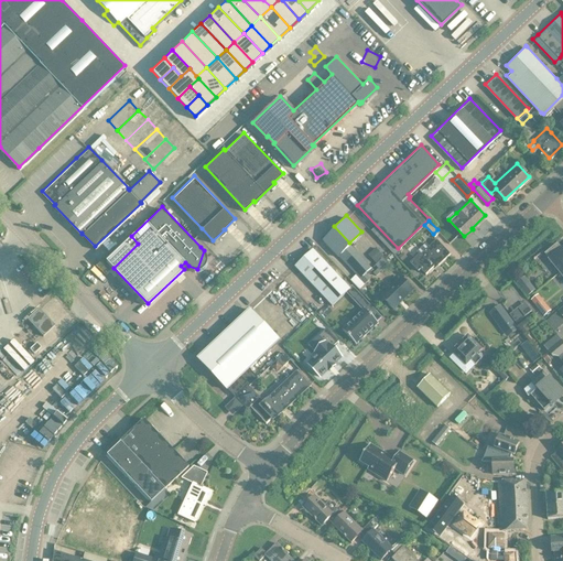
[(349,243),(334,226),(322,238),(354,272),(349,277),(358,287),(369,276),(365,270),(370,266),(349,243)]
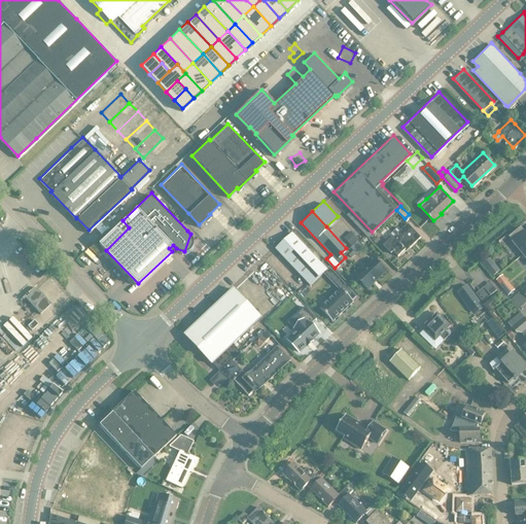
[(129,228),(123,220),(99,243),(106,250),(129,228)]
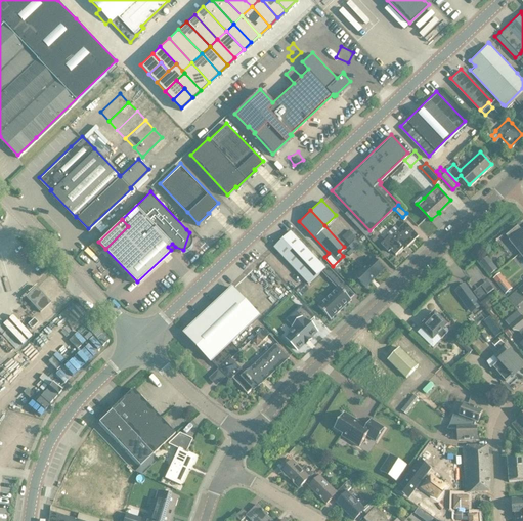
[(404,219),(390,233),(389,232),(380,242),(387,250),(390,247),(394,252),(405,243),(406,244),(417,233),(404,219)]
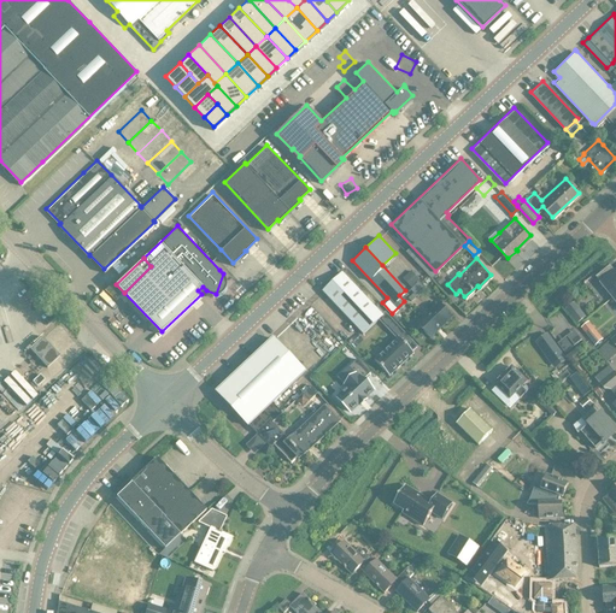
[(596,273),(612,294),(615,289),(615,266),(614,270),(609,264),(596,273)]
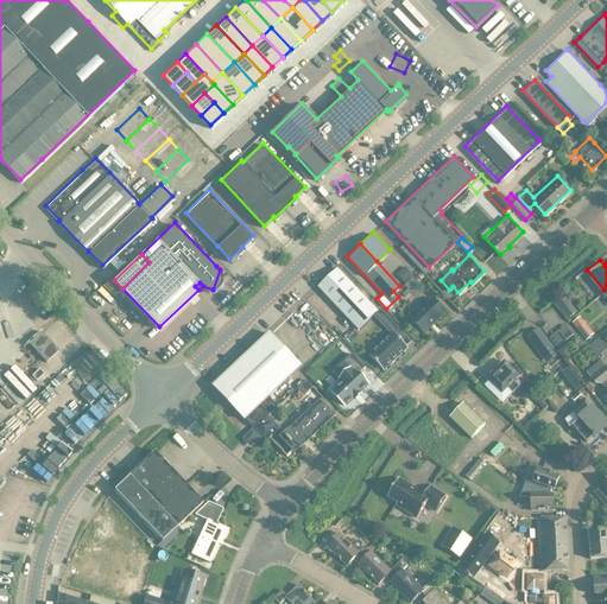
[(336,266),(317,284),(356,325),(375,307),(336,266)]
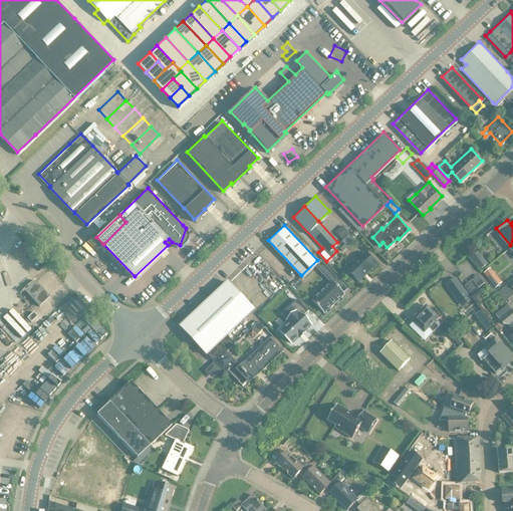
[(346,244),(347,245),(353,239),(347,232),(340,239),(343,241),(339,245),(341,249),(346,244)]
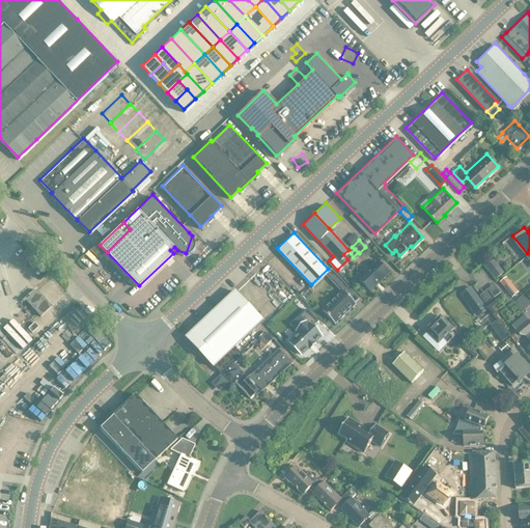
[(0,269),(8,278),(19,269),(0,249),(0,269)]
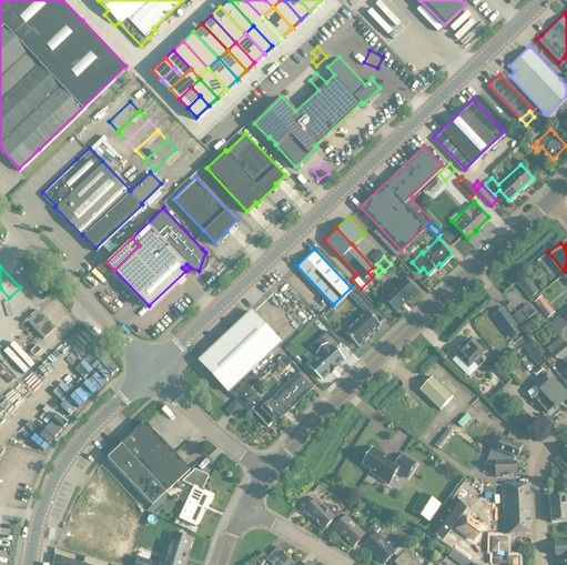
[(394,308),(414,289),(403,278),(384,296),(394,308)]
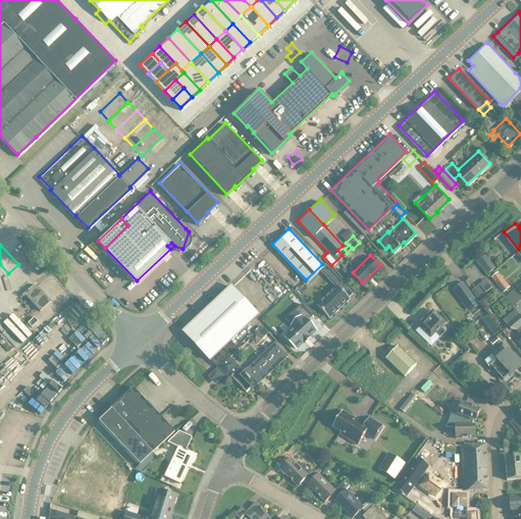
[(486,272),(495,266),(487,257),(479,264),(486,272)]
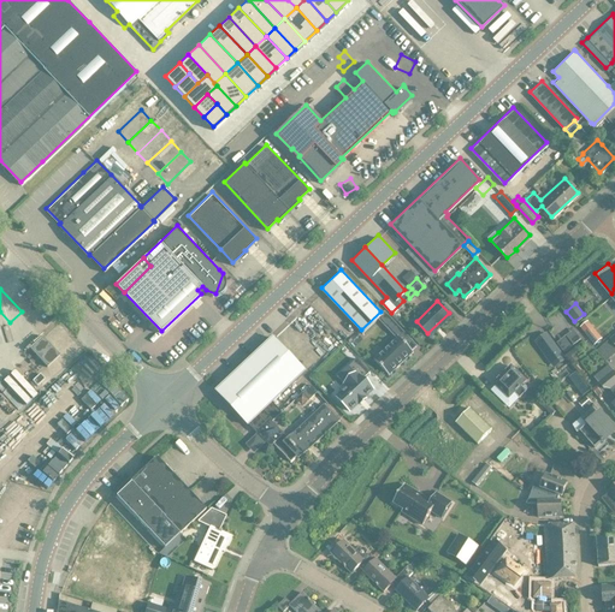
[(592,342),(598,336),(590,325),(584,330),(592,342)]
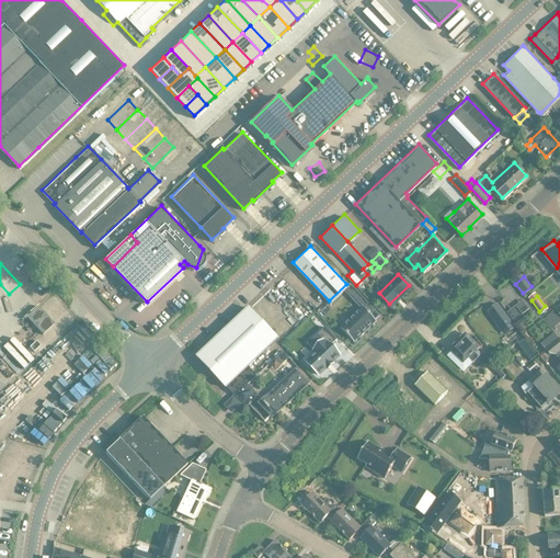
[(353,339),(375,318),(369,311),(374,308),(366,300),(340,326),(353,339)]
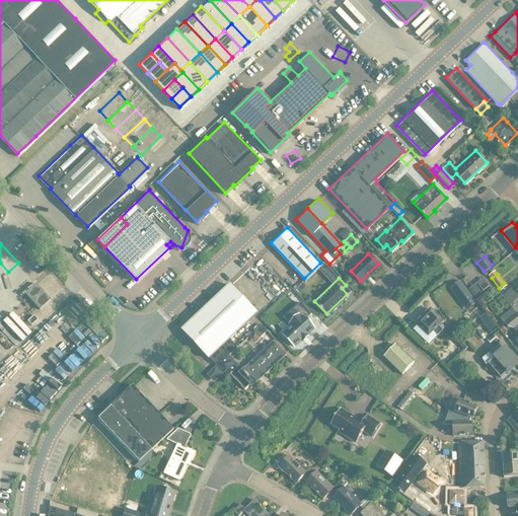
[(517,294),(517,278),(501,292),(509,302),(517,294)]
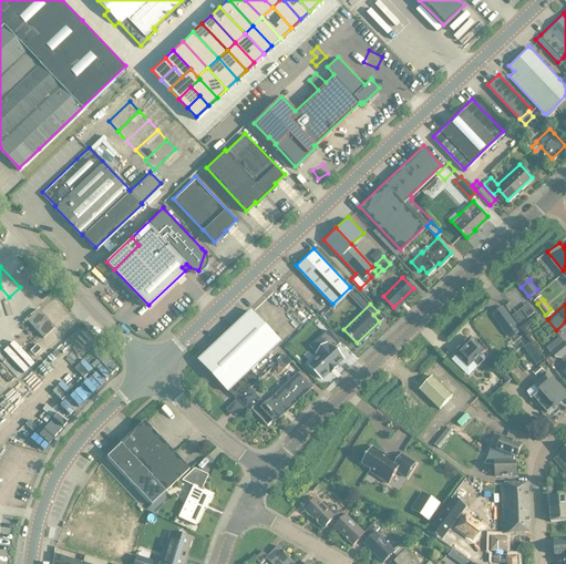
[(53,325),(38,307),(26,318),(42,336),(53,325)]
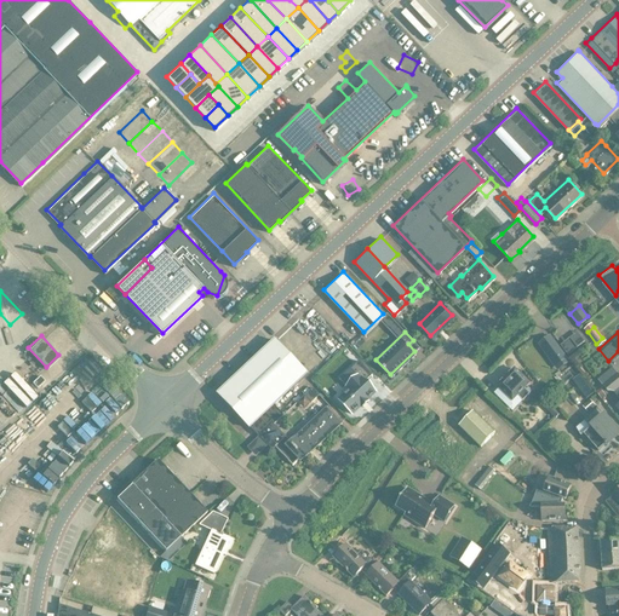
[(265,416),(276,407),(273,402),(305,370),(274,337),(216,391),(248,425),(250,424),(257,432),(270,420),(265,416)]
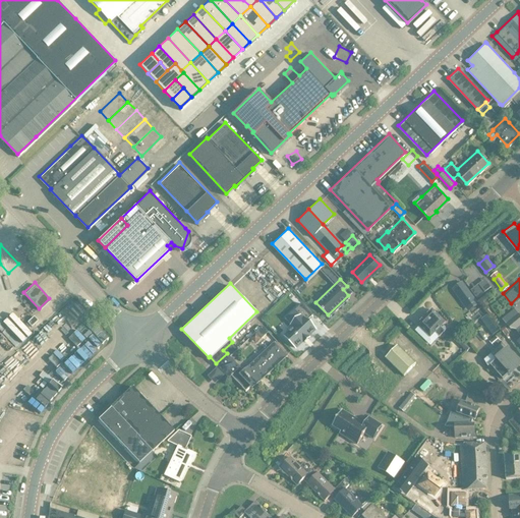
[(467,308),(470,305),(477,301),(467,288),(461,293),(458,295),(467,308)]
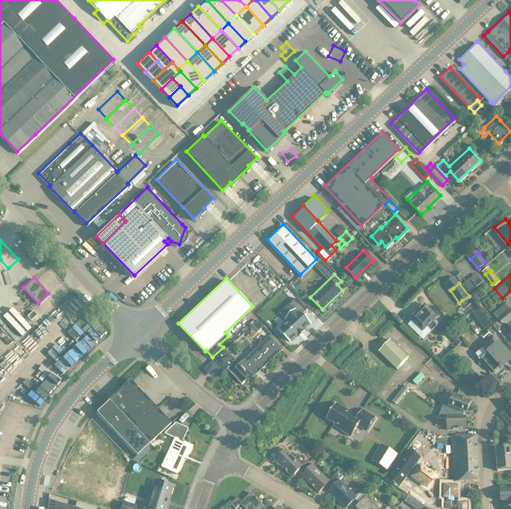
[(8,291),(18,300),(24,294),(14,285),(8,291)]
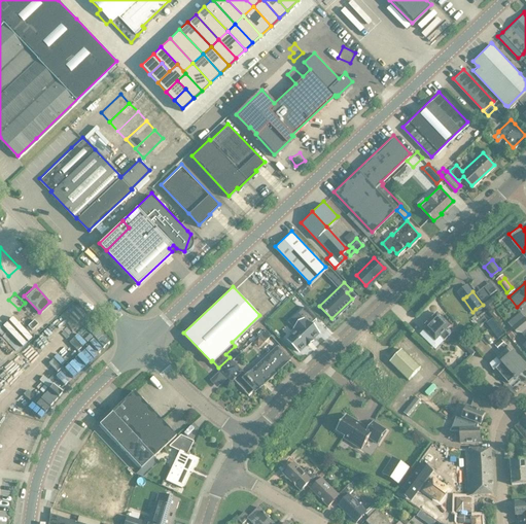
[(287,319),(293,326),(296,328),(287,338),(297,349),(305,343),(306,345),(313,338),(312,337),(318,330),(310,321),(315,316),(304,304),(297,310),(287,319)]
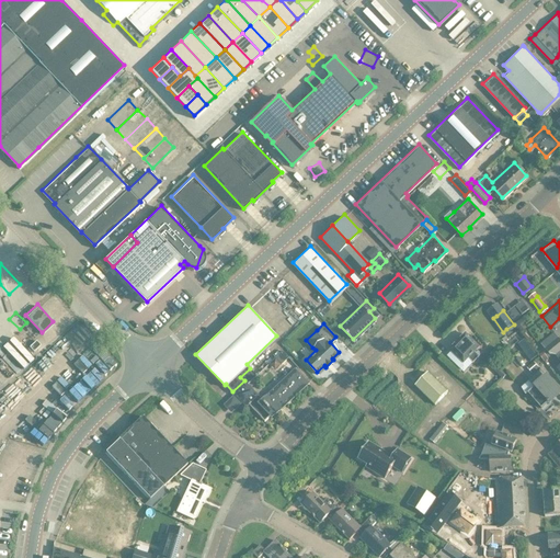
[(465,330),(448,346),(463,360),(467,355),(471,360),(478,353),(473,349),(478,344),(465,330)]
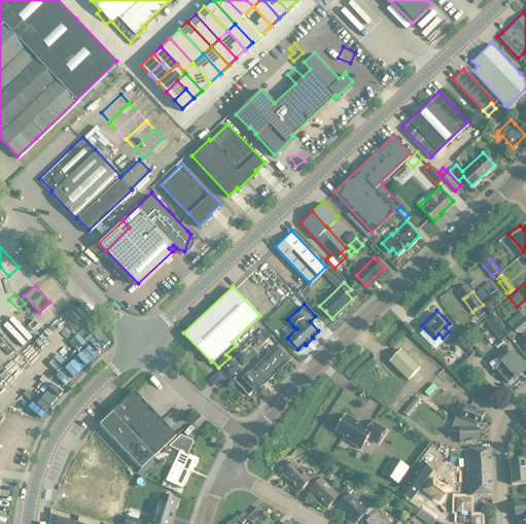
[(525,318),(523,316),(519,311),(507,320),(515,329),(520,330),(525,338),(525,339),(523,342),(525,345),(525,318)]
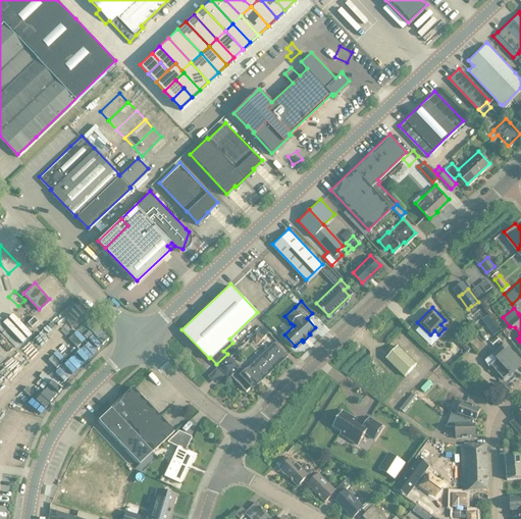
[(53,315),(59,325),(63,323),(57,313),(53,315)]
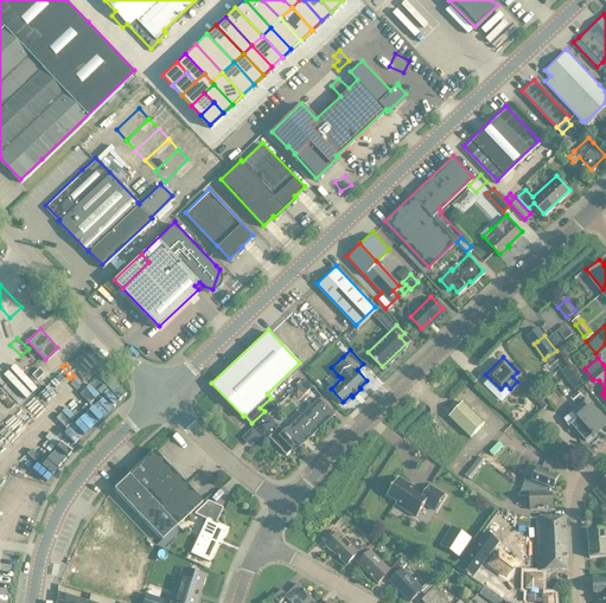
[(38,366),(31,372),(36,377),(43,371),(38,366)]
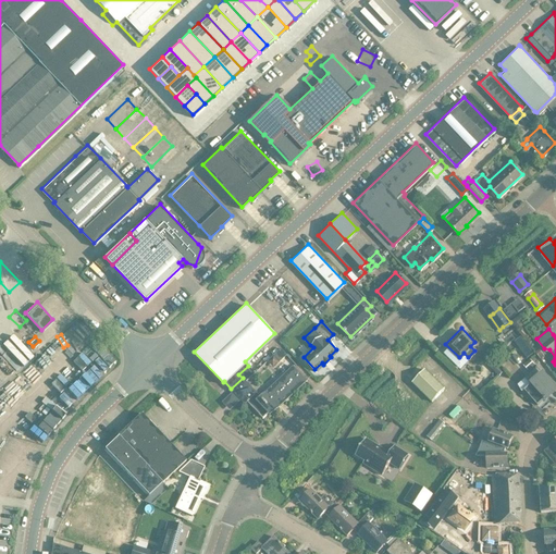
[(516,362),(521,354),(509,345),(504,355),(516,362)]
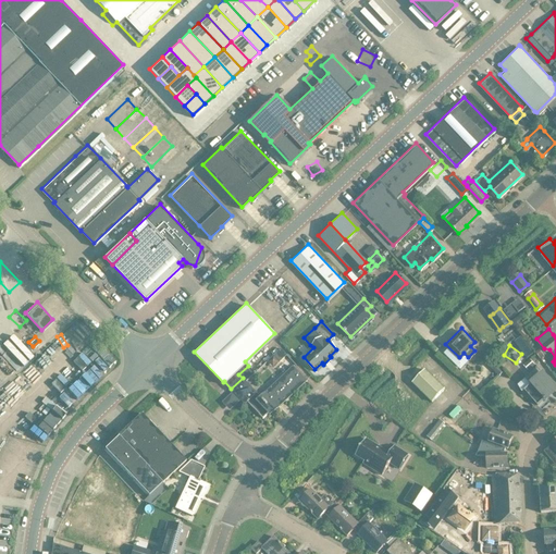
[(75,349),(63,355),(68,364),(75,359),(76,361),(81,359),(75,349)]
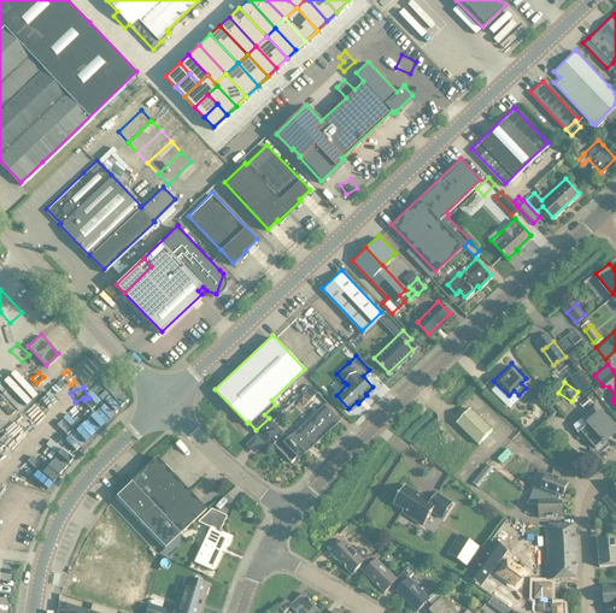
[(551,413),(557,407),(538,389),(532,395),(551,413)]
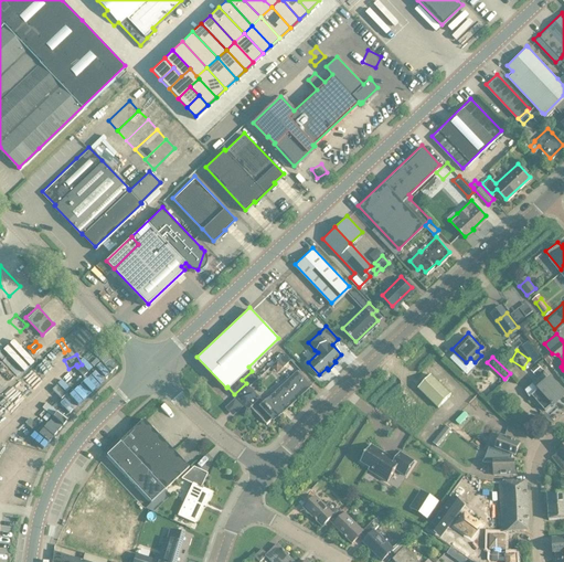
[(282,364),(276,358),(269,363),(276,370),(282,364)]
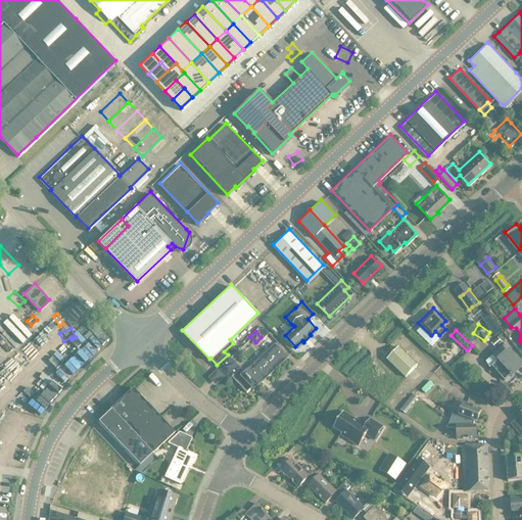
[(236,346),(233,343),(224,351),(228,355),(217,365),(229,377),(231,374),(246,389),(253,383),(254,383),(255,383),(261,379),(261,380),(287,355),(274,341),(243,370),(229,353),(236,346)]
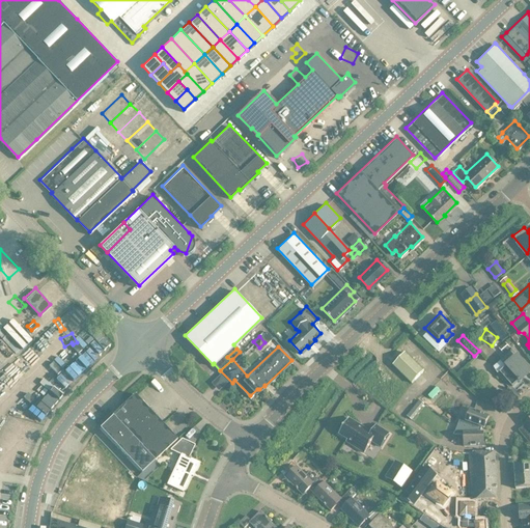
[(502,356),(499,358),(504,364),(498,369),(510,383),(520,376),(528,367),(515,353),(511,348),(502,356)]
